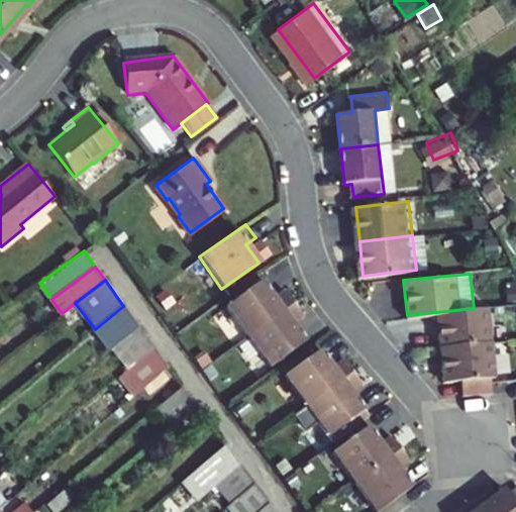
[(223,307),(245,337),(292,303),(283,290),(273,298),(261,280),(223,307)]
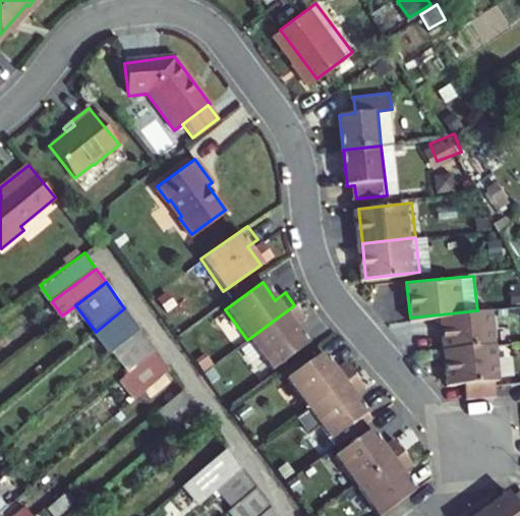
[(294,305),(247,340),(270,370),(306,344),(294,326),(304,319),(294,305)]
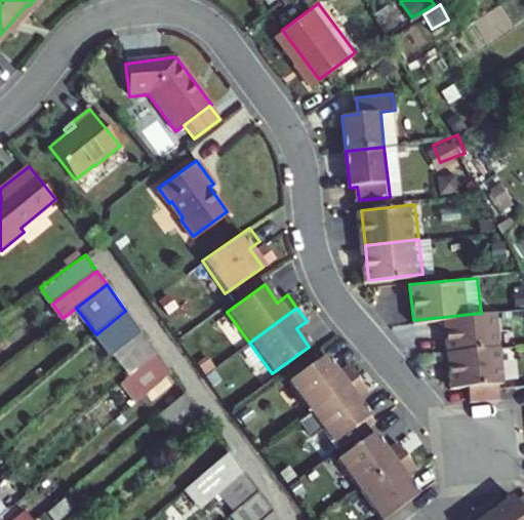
[(446,351),(499,345),(495,311),(481,313),(443,317),(446,351)]
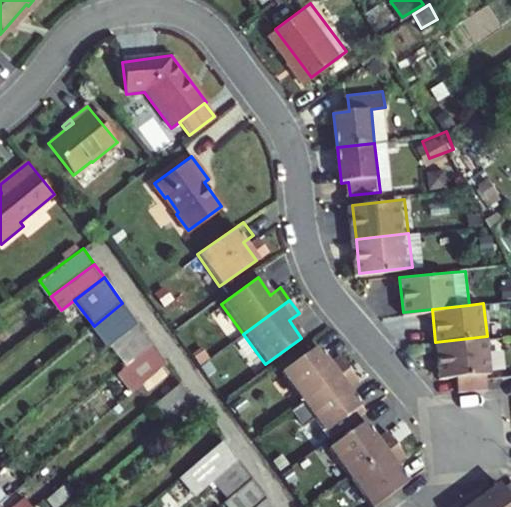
[(137,324),(111,346),(127,366),(152,346),(137,324)]
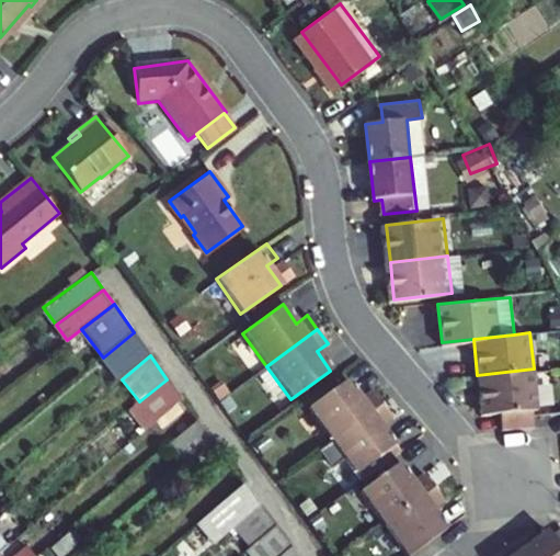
[(534,369),(477,375),(481,412),(500,410),(502,427),(534,423),(533,407),(537,407),(534,369)]
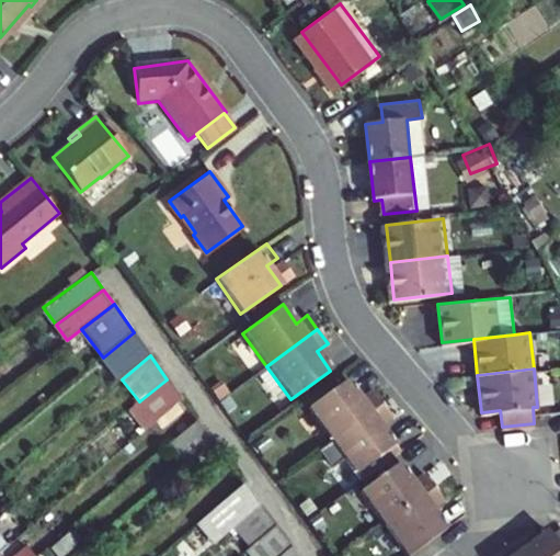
[(127,411),(144,432),(182,400),(167,379),(139,401),(127,411)]
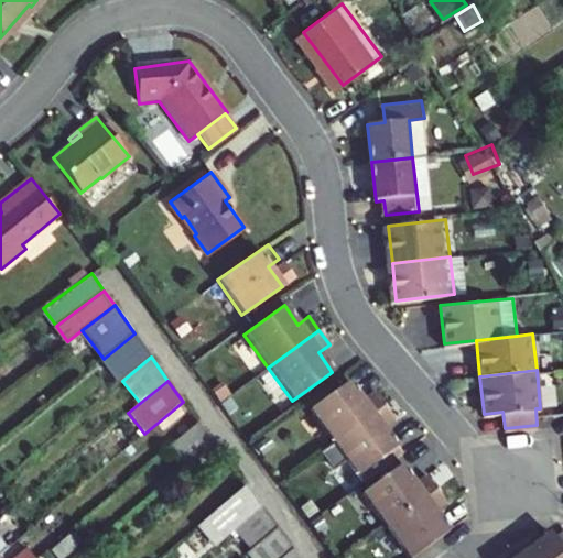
[(306,408),(332,444),(380,408),(369,392),(359,398),(346,381),(306,408)]
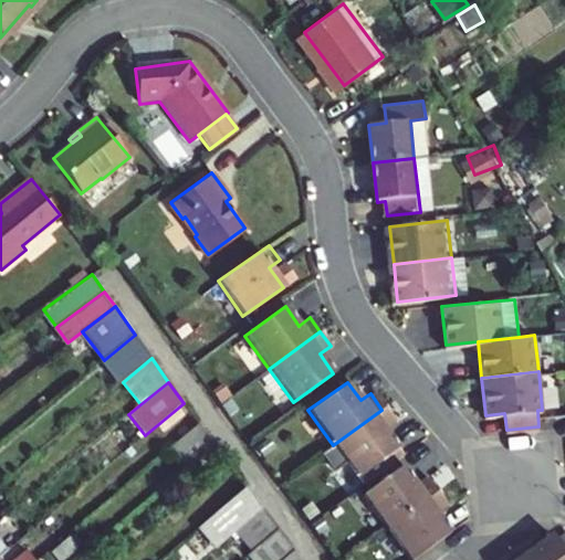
[(382,410),(333,445),(316,457),(328,474),(346,462),(363,485),(399,458),(393,451),(396,448),(382,429),(390,422),(382,410)]
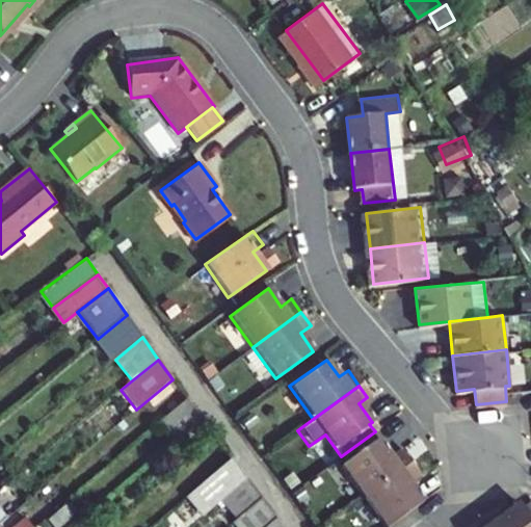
[(187,400),(159,422),(175,442),(203,419),(187,400)]
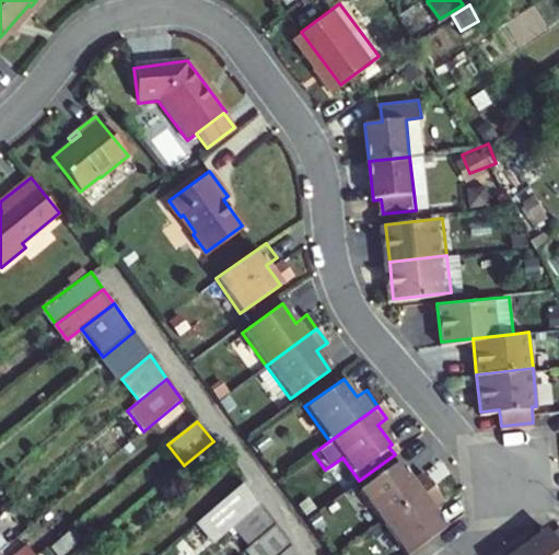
[(398,452),(392,444),(388,447),(395,454),(398,452)]
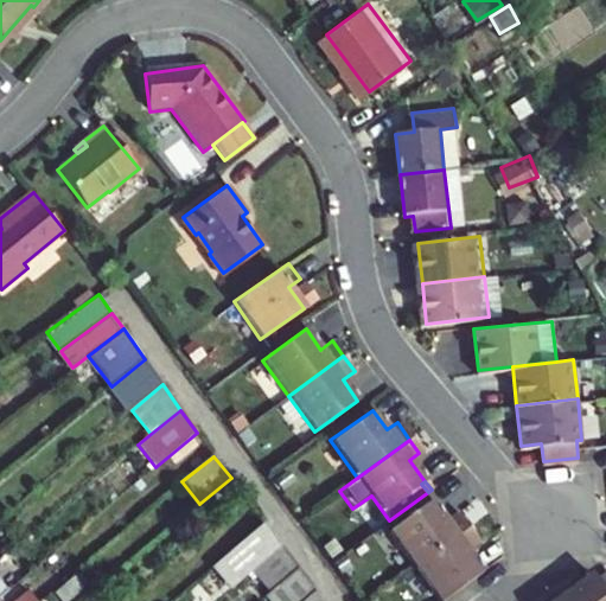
[(388,532),(415,569),(469,530),(457,512),(445,520),(431,500),(388,532)]
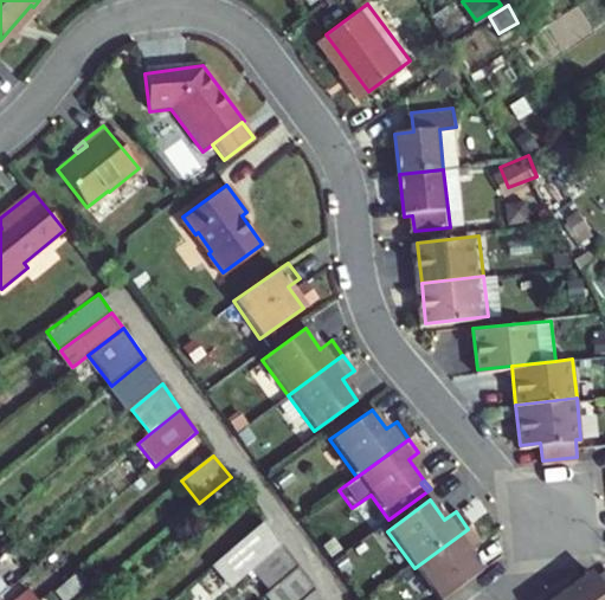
[(262,524),(217,562),(235,584),(251,569),(278,546),(262,524)]
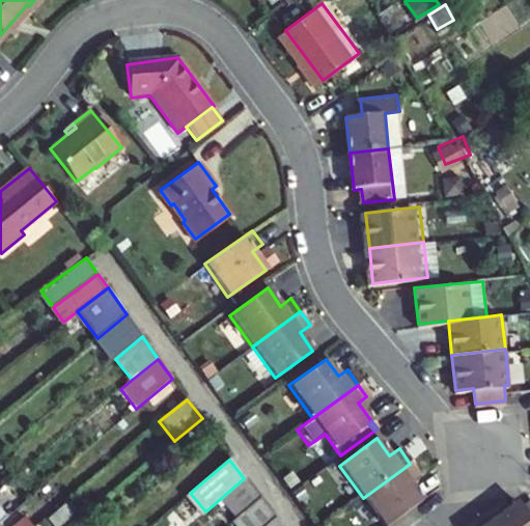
[(363,498),(383,525),(389,525),(423,501),(409,482),(419,475),(410,464),(363,498)]
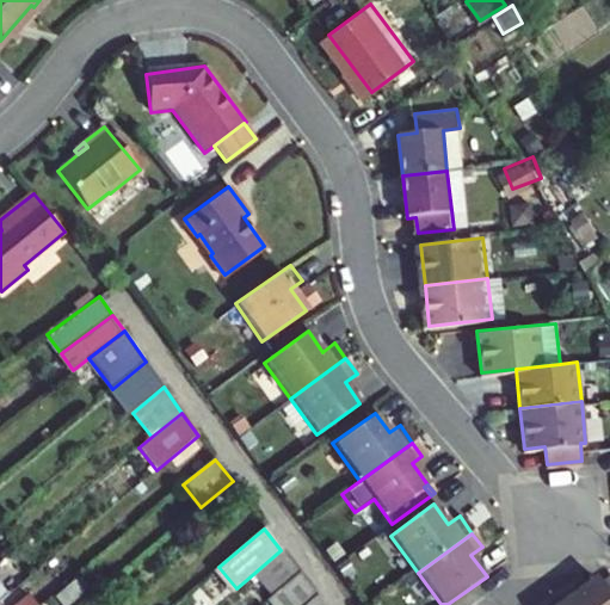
[(296,570),(281,550),(253,574),(269,593),(296,570)]
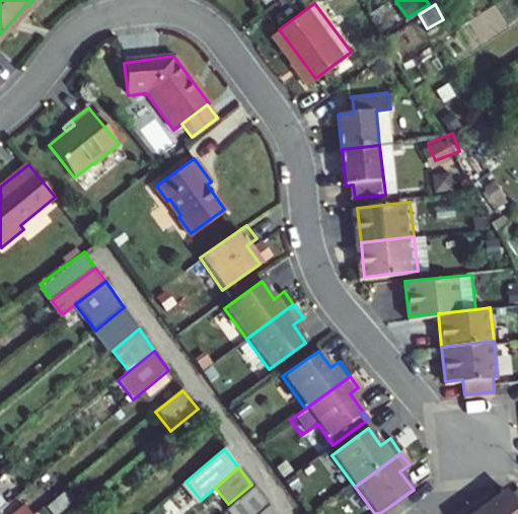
[(251,485),(228,504),(216,513),(255,513),(267,505),(251,485)]
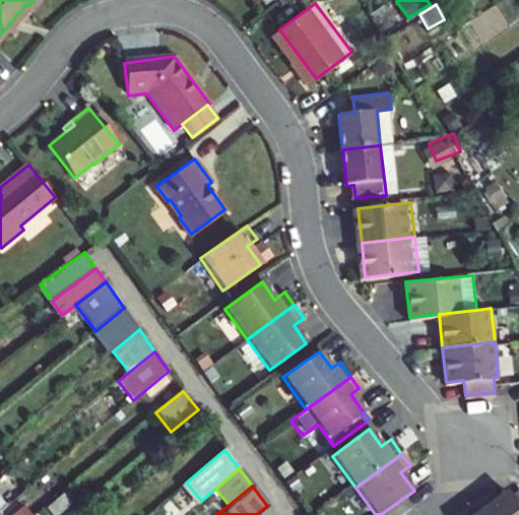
[(64,490),(47,504),(55,514),(72,500),(64,490)]
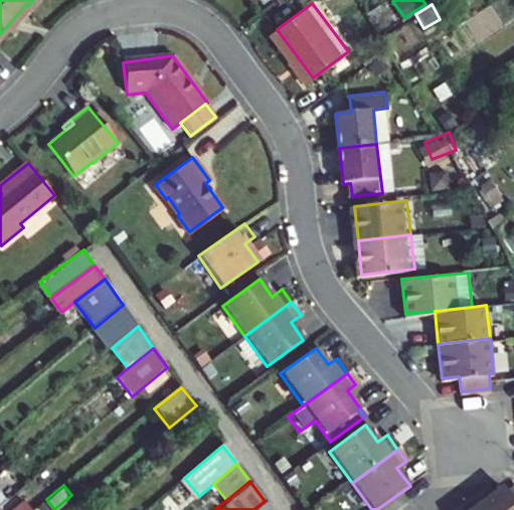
[(513,505),(501,487),(481,502),(486,509),(513,509),(513,505)]
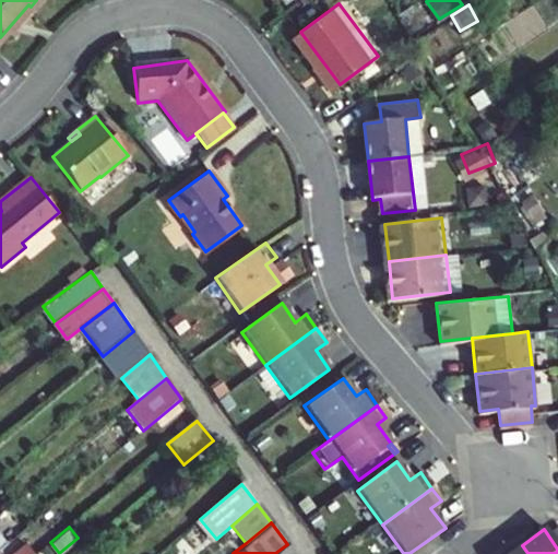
[(7,553),(1,546),(0,546),(0,553),(32,553),(36,551),(27,540),(11,553),(7,553)]
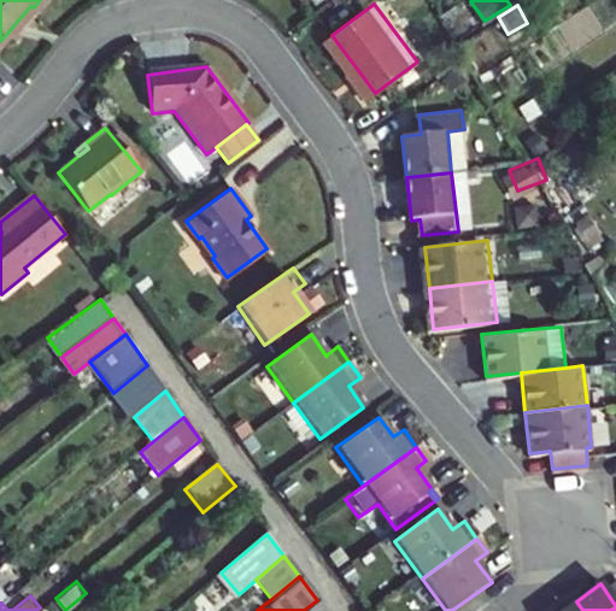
[(324,610),(317,600),(304,610),(324,610)]
